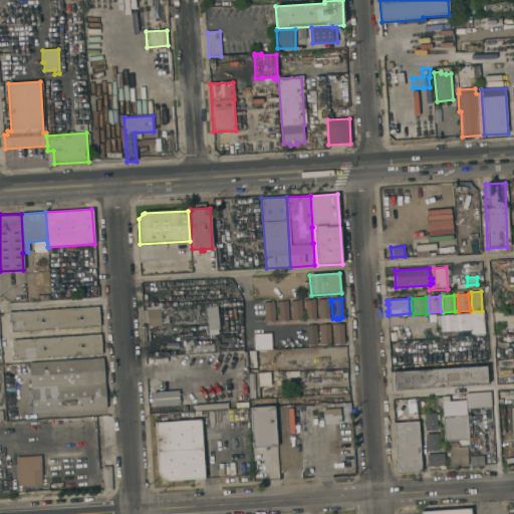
[(328,318),(325,319),(325,320),(322,320),(322,319),(318,319),(318,302),(316,302),(316,300),(328,299),(328,318)]
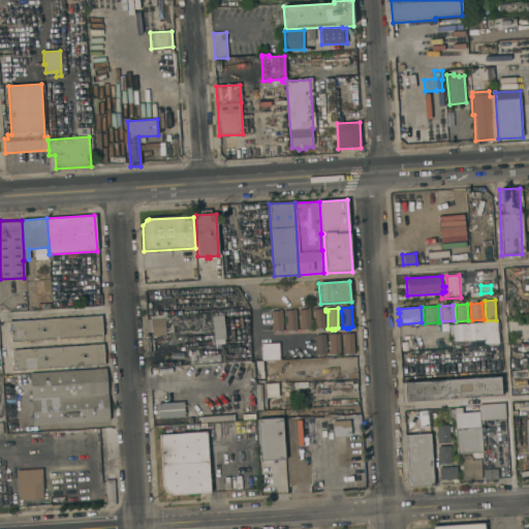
[(310,330),(307,330),(307,331),(305,331),(304,330),(300,330),(300,312),(298,312),(298,310),(310,309),(310,330)]
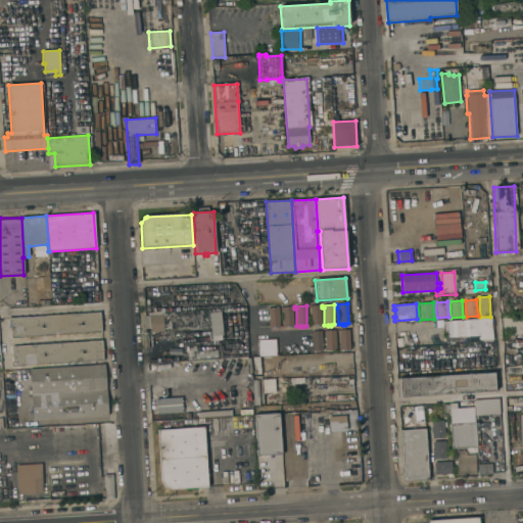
[(321,325),(318,325),(318,326),(315,326),(315,325),(311,325),(310,308),(308,308),(308,305),(320,305),(321,325)]
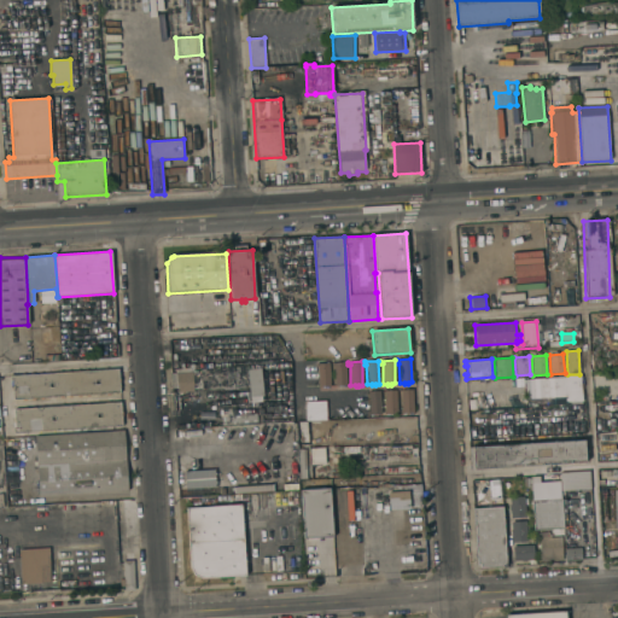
[(347,386),(342,386),(342,388),(338,388),(338,386),(334,386),(333,366),(332,366),(332,362),(345,362),(347,386)]
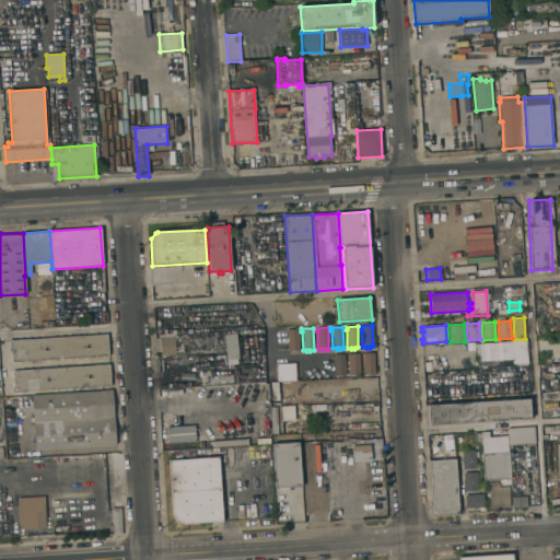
[(299,350),(294,350),(294,352),(291,352),(291,350),(288,351),(288,333),(286,333),(286,329),(298,329),(299,350)]
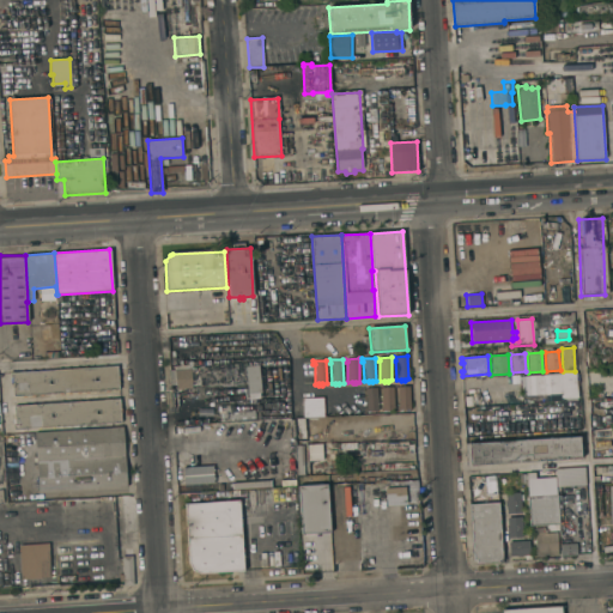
[(199,366),(219,365),(219,364),(231,364),(242,363),(242,364),(247,364),(247,366),(259,365),(261,393),(248,394),(249,399),(246,400),(243,389),(248,389),(247,384),(220,387),(220,386),(200,387),(199,368),(199,366)]
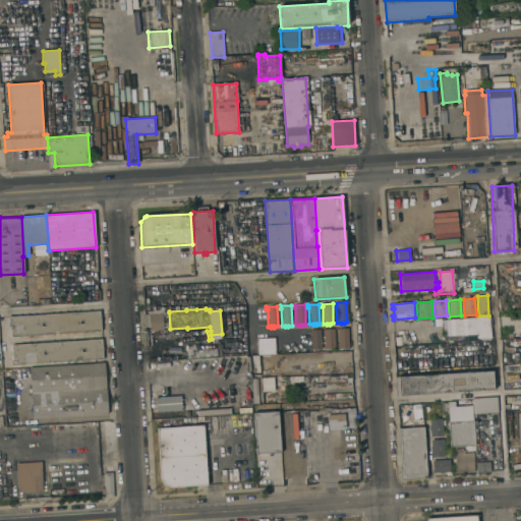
[(7,338),(6,330),(10,330),(10,321),(9,321),(9,317),(100,311),(101,332),(92,332),(92,333),(89,334),(89,332),(75,333),(75,334),(72,335),(72,334),(68,334),(68,335),(65,335),(64,334),(60,334),(61,336),(57,336),(57,334),(53,335),(53,336),(50,336),(50,335),(37,336),(37,337),(34,337),(34,336),(30,336),(30,337),(26,338),(26,336),(22,337),(22,338),(18,338),(18,337),(10,337),(7,338)]
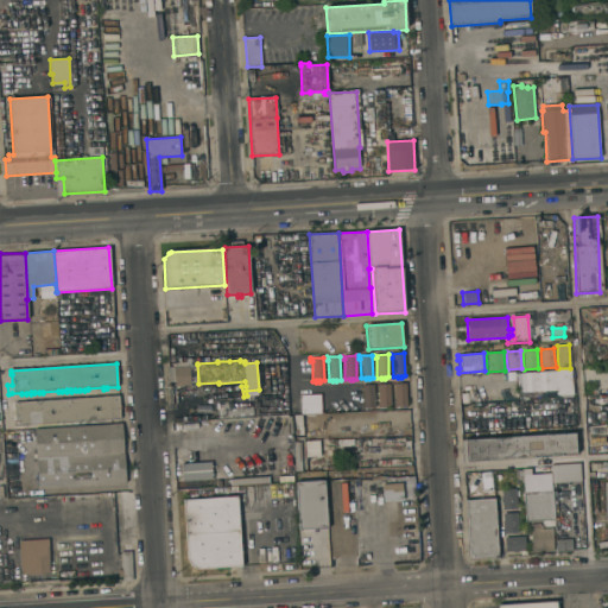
[(175,386),(172,367),(189,366),(190,385),(175,386)]
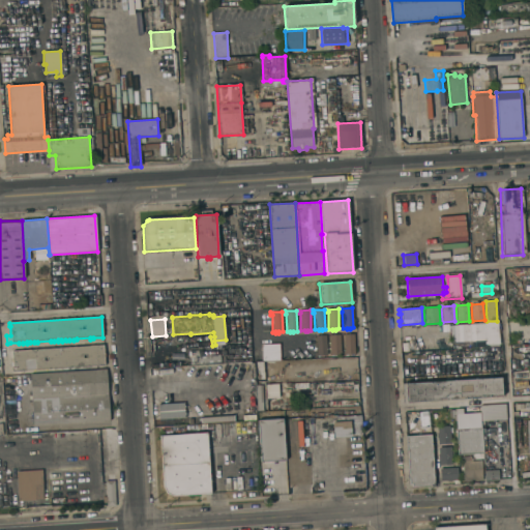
[(499,344),(484,345),(484,340),(451,343),(449,326),(498,322),(499,344)]
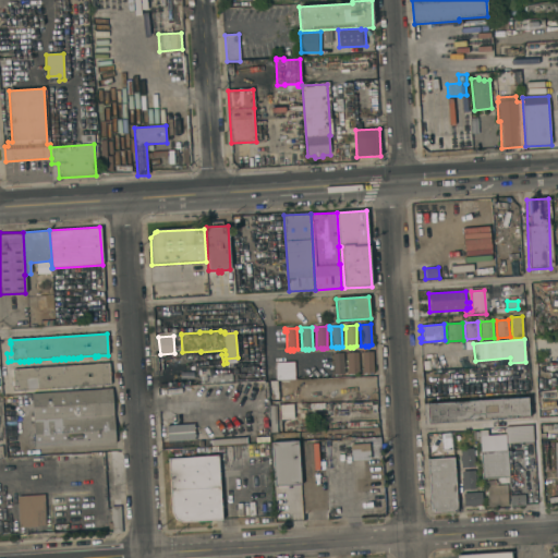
[(373,373),(366,373),(366,374),(363,375),(363,373),(361,374),(361,371),(362,371),(362,352),(366,352),(366,351),(368,351),(368,352),(372,352),(373,373)]
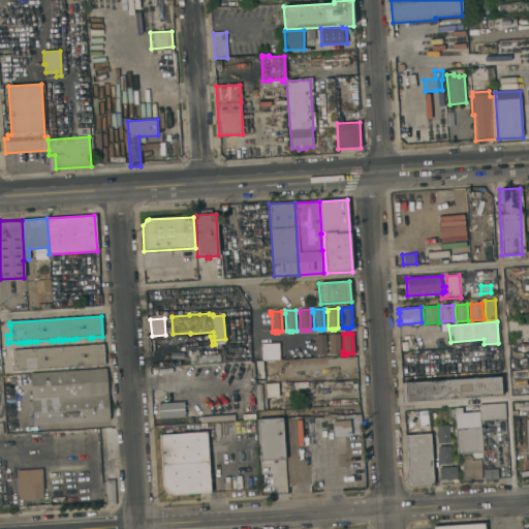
[(327,354),(319,355),(319,356),(316,356),(316,355),(314,355),(314,352),(315,352),(314,336),(319,335),(319,334),(321,334),(321,335),(324,335),(327,354)]
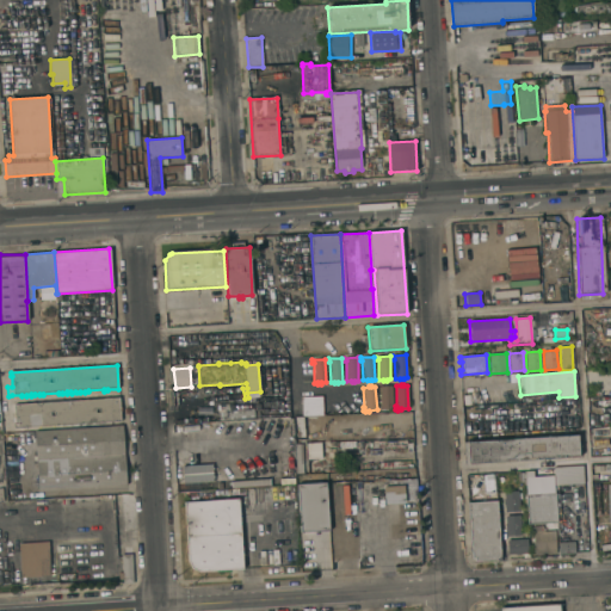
[(393,409),(384,409),(384,411),(382,411),(382,409),(378,409),(378,407),(381,407),(380,387),(383,387),(383,386),(387,386),(392,386),(393,409)]
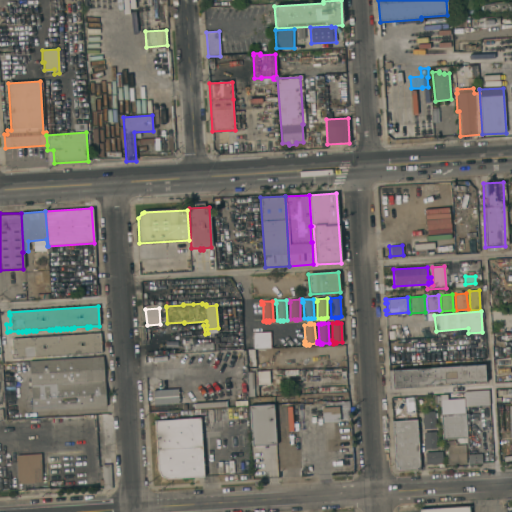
[(252,349),(252,333),(270,332),(270,349),(255,349),(252,349)]
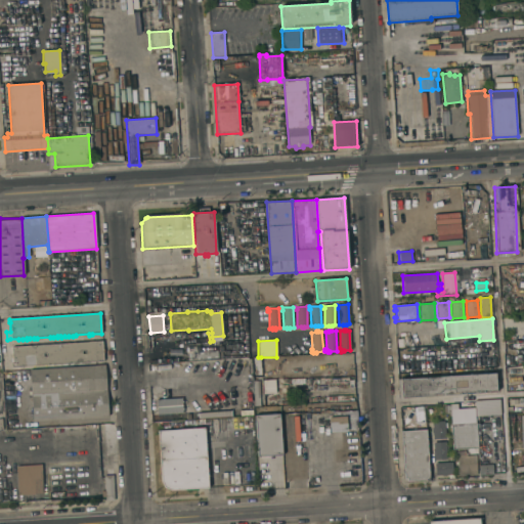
[(102,341),(103,361),(12,367),(12,363),(12,354),(8,355),(8,347),(11,347),(102,341)]
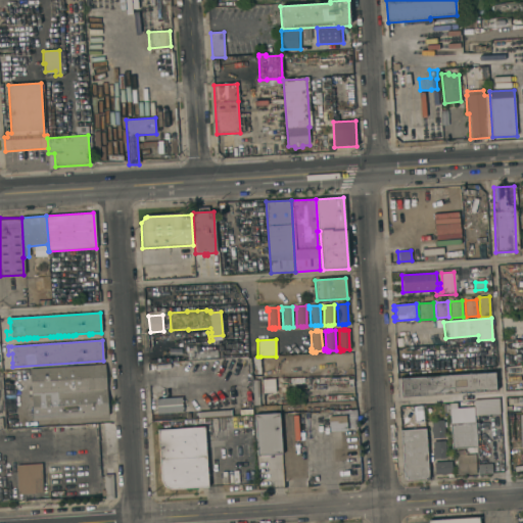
[(33,420),(30,370),(104,365),(108,415),(33,420)]
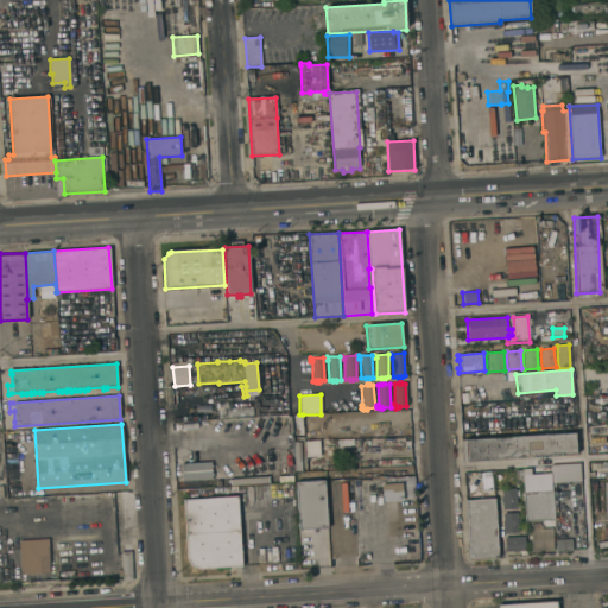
[(464,462),(462,441),(511,437),(511,434),(518,434),(518,437),(575,434),(576,455),(464,462)]
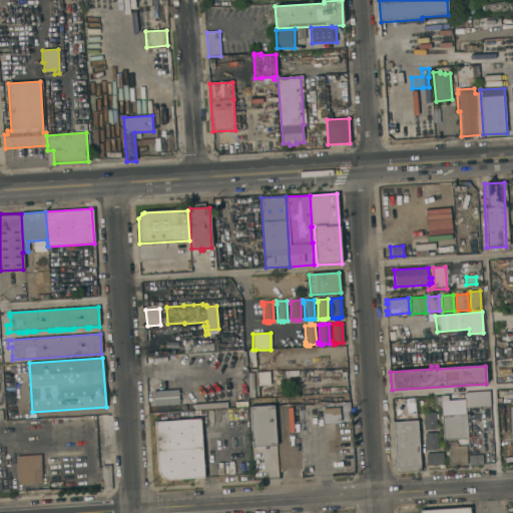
[(270,386),(258,386),(258,376),(257,373),(270,372),(270,375),(270,386)]
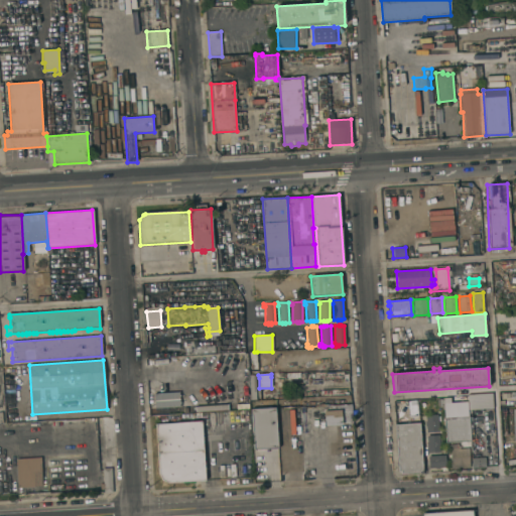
[(256,400),(250,400),(248,375),(255,375),(256,400)]
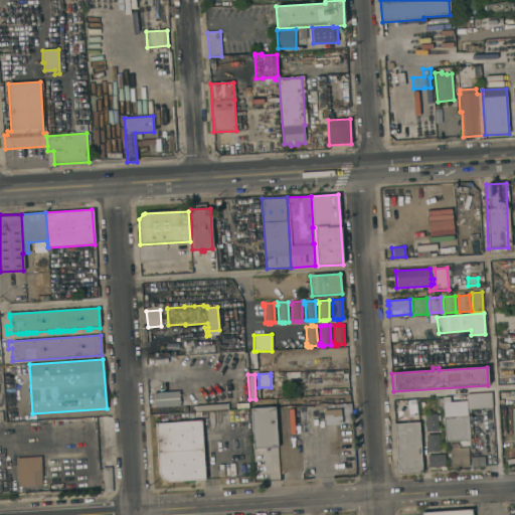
[(147,393),(147,414),(178,413),(178,392),(147,393)]
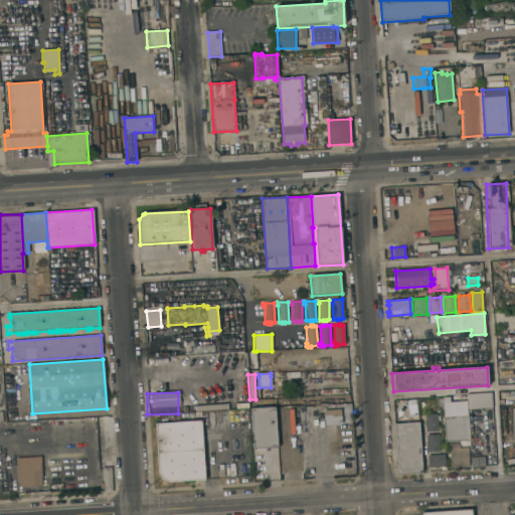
[(468,409),(468,394),(491,392),(492,407),(468,409)]
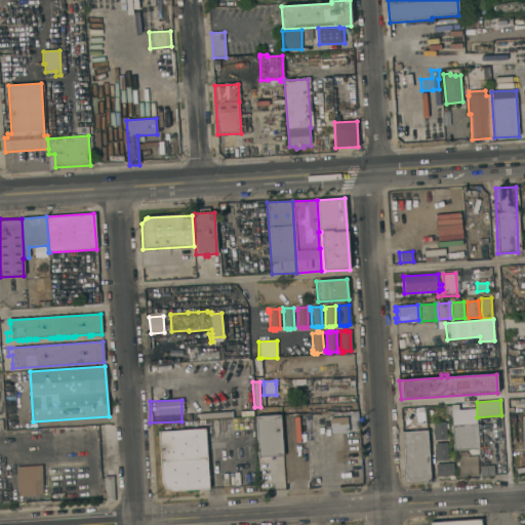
[(403,432),(413,432),(412,415),(426,414),(430,481),(407,483),(407,480),(406,480),(403,432)]
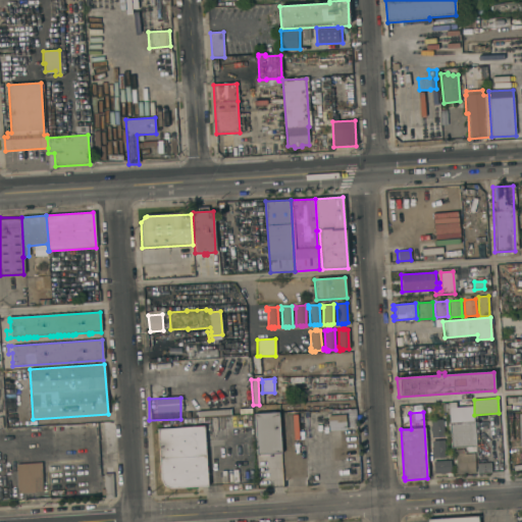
[(281,454),(257,456),(255,415),(278,414),(281,454)]
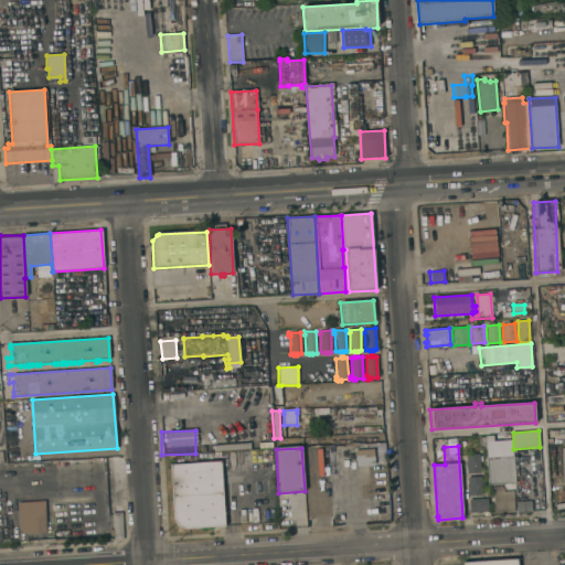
[(373,465),(356,465),(355,450),(372,449),(373,465)]
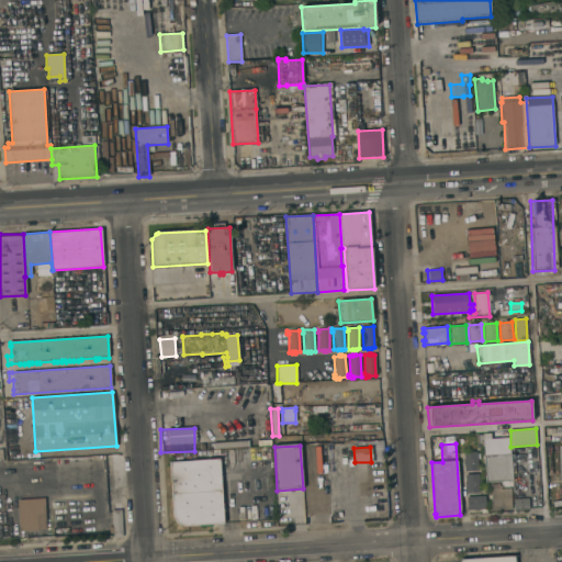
[(62,457),(115,456),(115,448),(62,450),(62,457)]
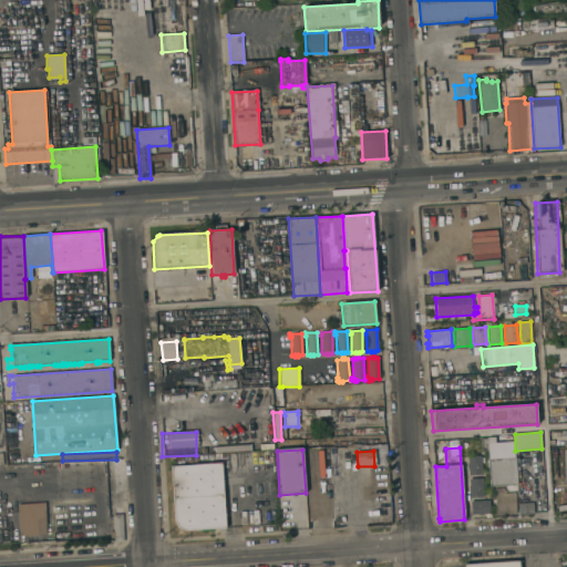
[(481,456),(481,457),(484,457),(484,463),(481,463),(482,475),(468,475),(467,468),(466,464),(467,464),(467,456),(481,456)]
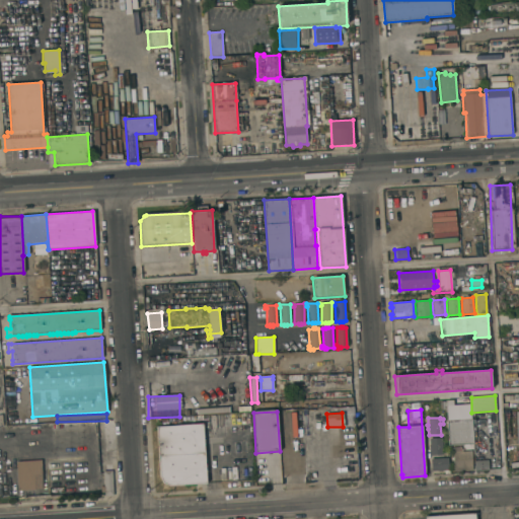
[(449,446),(447,421),(471,419),(473,444),(449,446)]
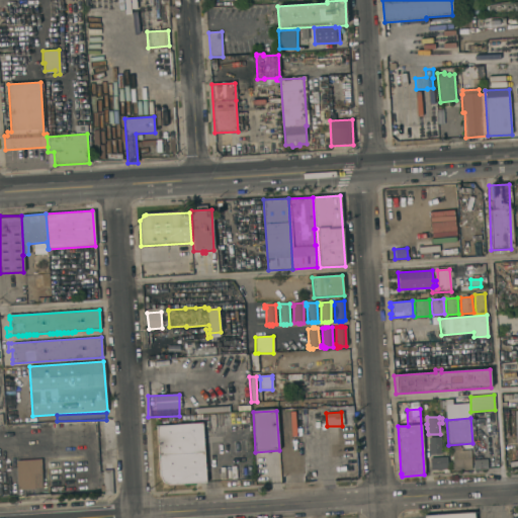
[(156,426),(201,423),(205,483),(168,485),(162,483),(159,476),(156,426)]
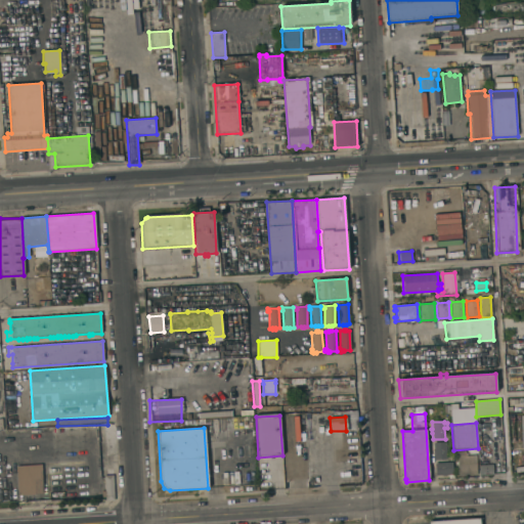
[(434,461),(434,453),(433,454),(433,449),(433,442),(445,442),(446,460),(434,461)]
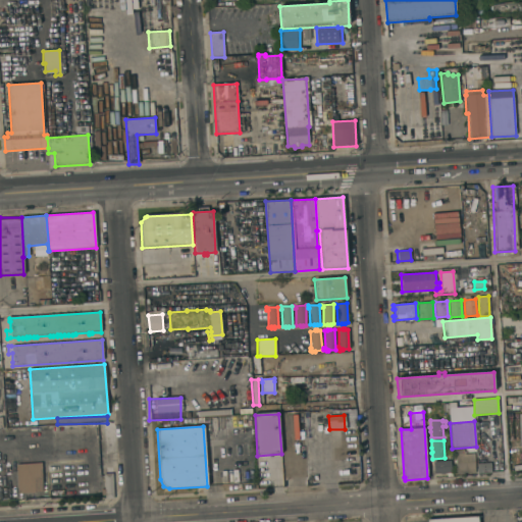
[(475,473),(456,474),(455,451),(463,450),(464,455),(474,454),(475,473)]
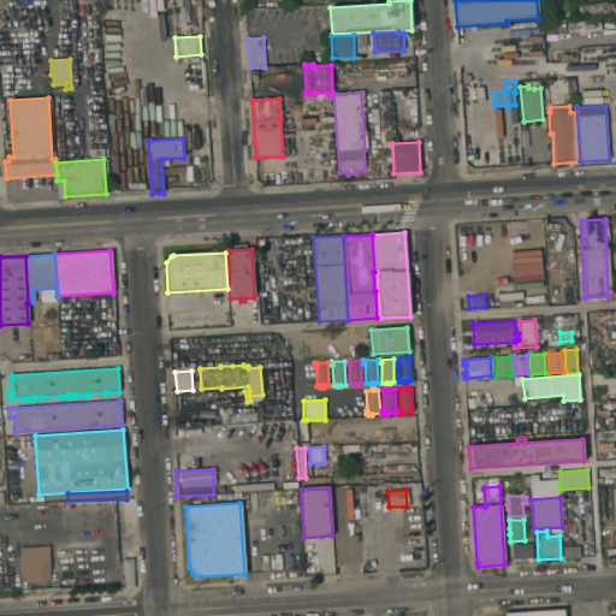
[(531,544),(532,558),(511,560),(510,545),(531,544)]
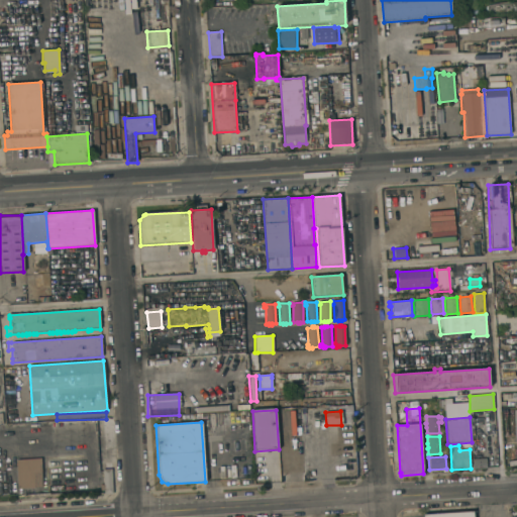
[(17,490),(15,460),(40,458),(42,488),(17,490)]
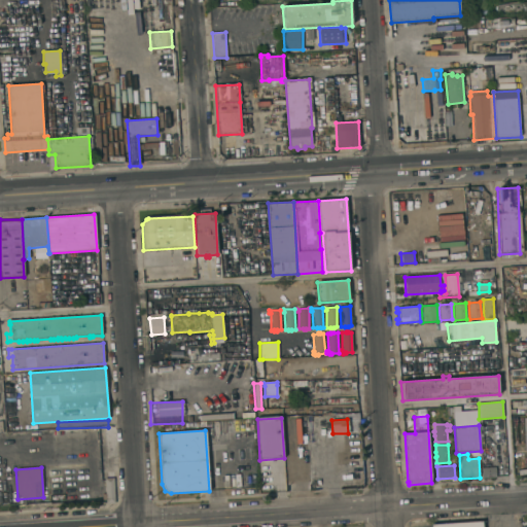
[(495,467),(496,478),(482,479),(482,468),(495,467)]
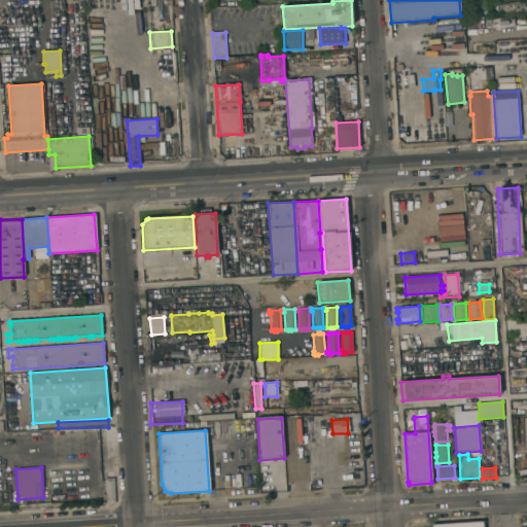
[(115,503),(105,504),(105,500),(102,500),(102,494),(105,494),(104,479),(113,478),(115,503)]
